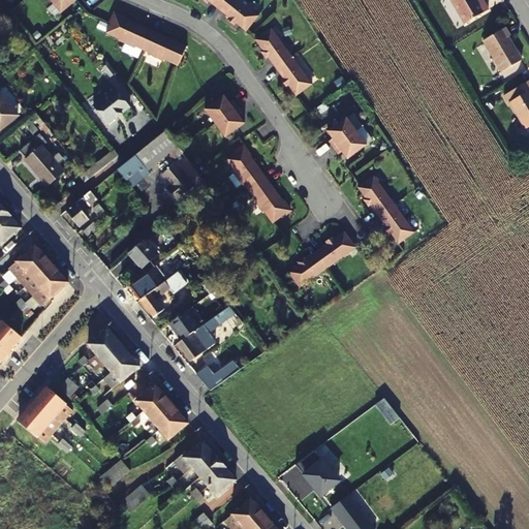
[(50,0),(55,6),(56,5),(62,12),(74,2),(76,0),(75,0),(50,0)]
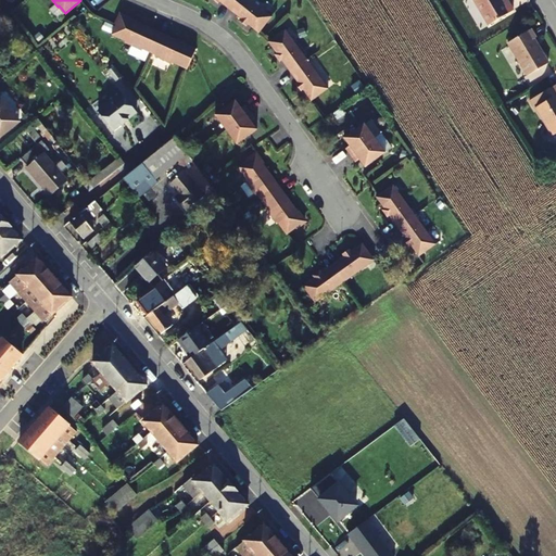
[(230,11),(238,0),(212,0),(217,4),(219,2),(230,11)]
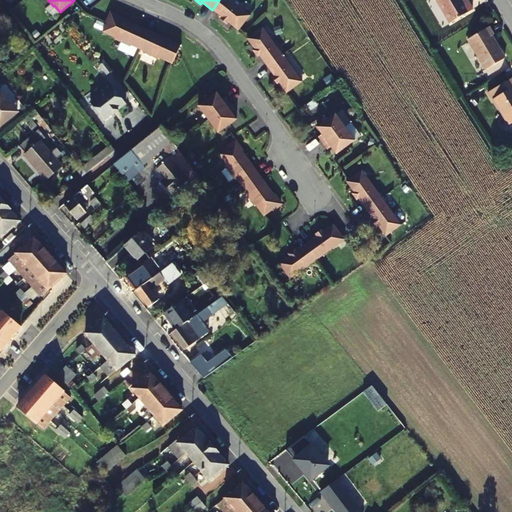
[(243,10),(230,0),(219,0),(212,10),(222,17),(220,20),(226,25),(229,22),(231,23),(231,25),(238,31),(239,29),(249,17),(242,12),(243,10)]
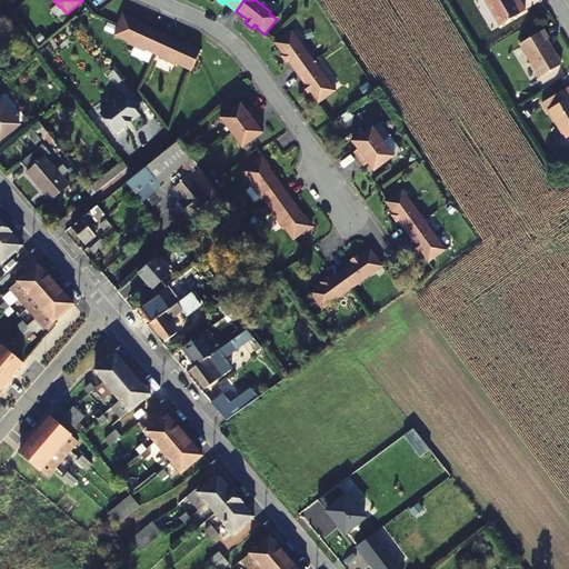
[(518,0),(515,0),(513,1),(512,0),(483,0),(500,27),(525,12),(526,11),(518,0)]
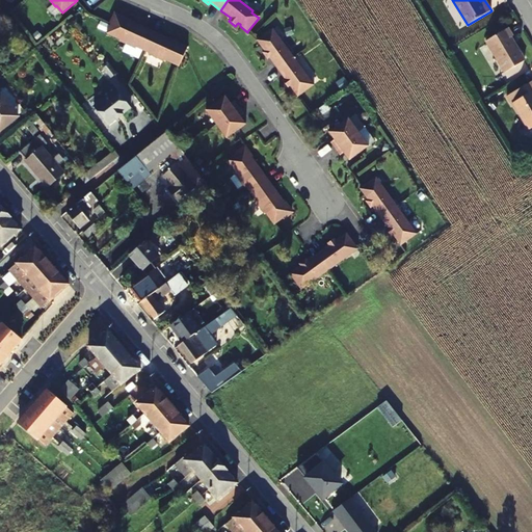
[(142,50),(151,30),(136,23),(135,25),(129,23),(130,21),(115,14),(110,25),(106,33),(120,40),(118,41),(135,48),(136,47),(142,50)]
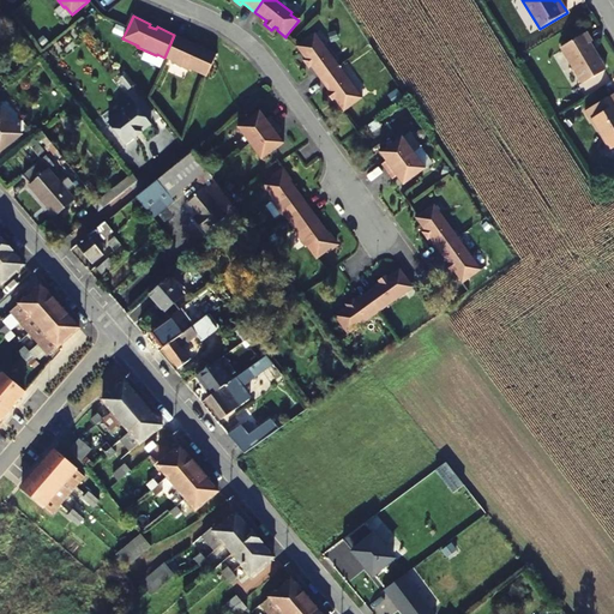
[(589,44),(591,42),(587,34),(561,48),(583,84),(606,71),(589,44)]
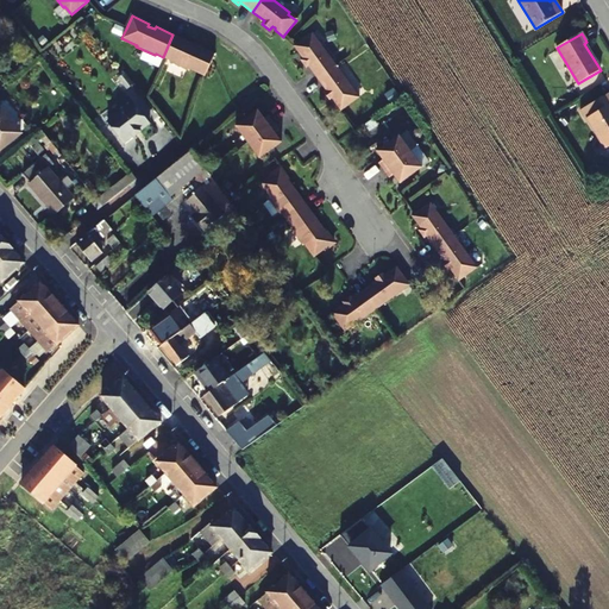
[(190,43),(173,35),(163,57),(170,61),(170,62),(188,70),(189,69),(203,76),(205,76),(215,54),(198,45),(196,49),(189,45),(190,43)]
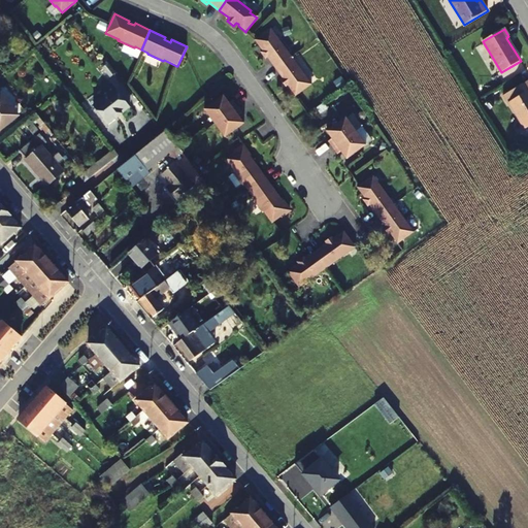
[(267,58),(274,68),(291,57),(276,36),(274,37),(269,30),(255,40),(260,47),(262,47),(263,50),(260,53),(265,60),(267,58)]
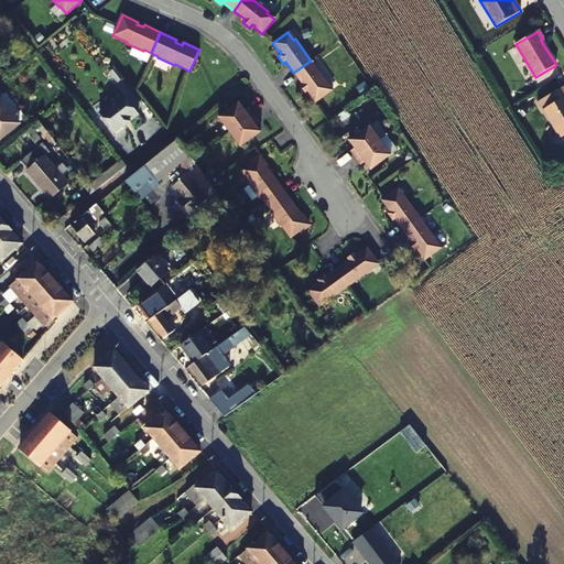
[(326,83),(311,61),(293,73),(302,85),(300,86),(304,94),(308,90),(310,93),(310,96),(315,104),(316,102),(331,91),(325,84),(326,83)]
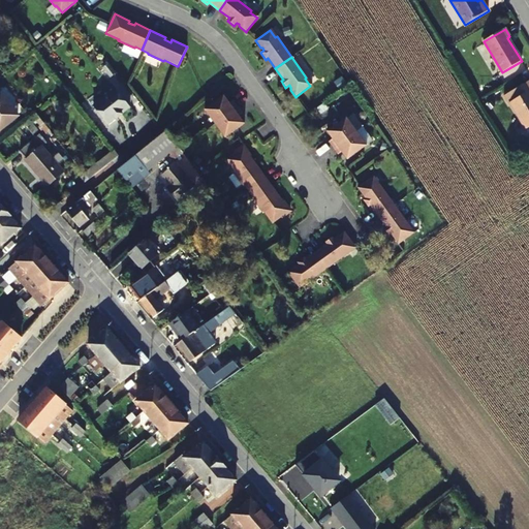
[(528,83),(504,97),(509,105),(510,104),(526,131),(528,128),(528,83)]
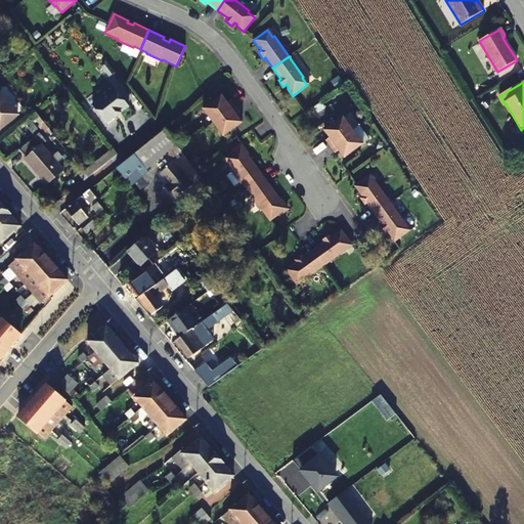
[(111,86),(89,106),(107,127),(129,106),(111,86)]
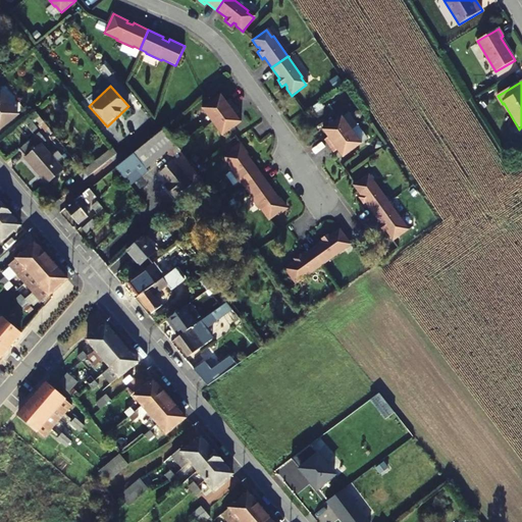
[(0,127),(18,114),(0,91),(0,127)]
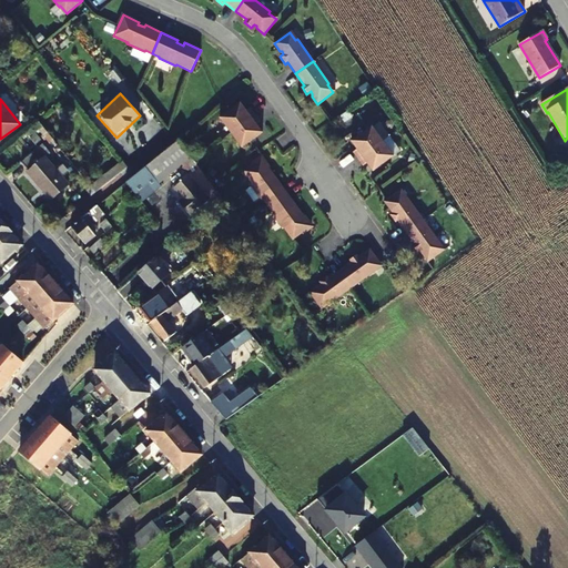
[(230,133),(255,114),(250,108),(246,111),(240,102),(229,111),(219,118),(230,133)]
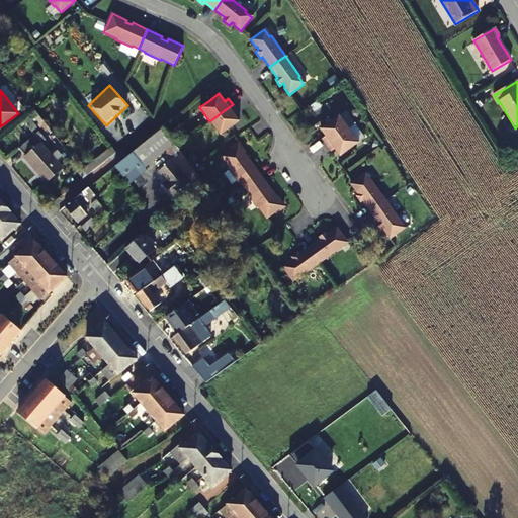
[(237,110),(233,104),(209,121),(220,135),(228,130),(239,120),(234,113),(237,110)]
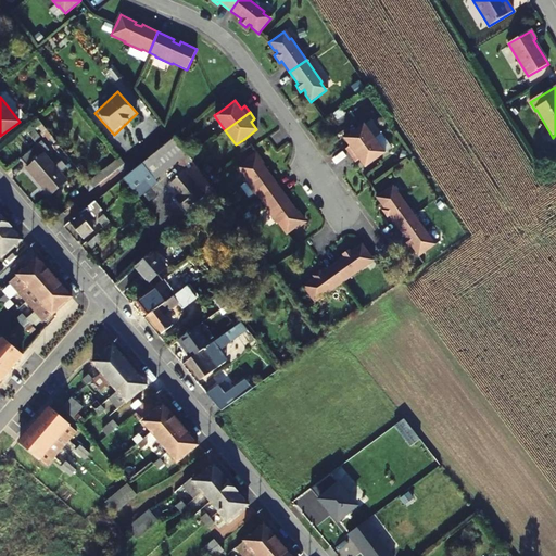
[(350,156),(374,139),(364,124),(355,129),(343,139),(349,147),(344,150),(350,156)]
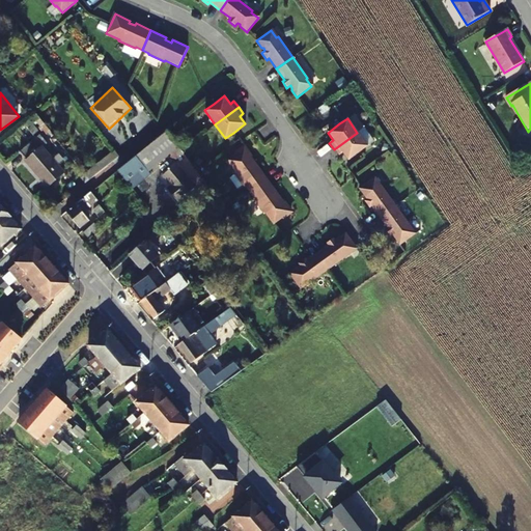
[(118,170),(133,188),(150,174),(148,171),(179,146),(168,131),(126,165),(118,170)]
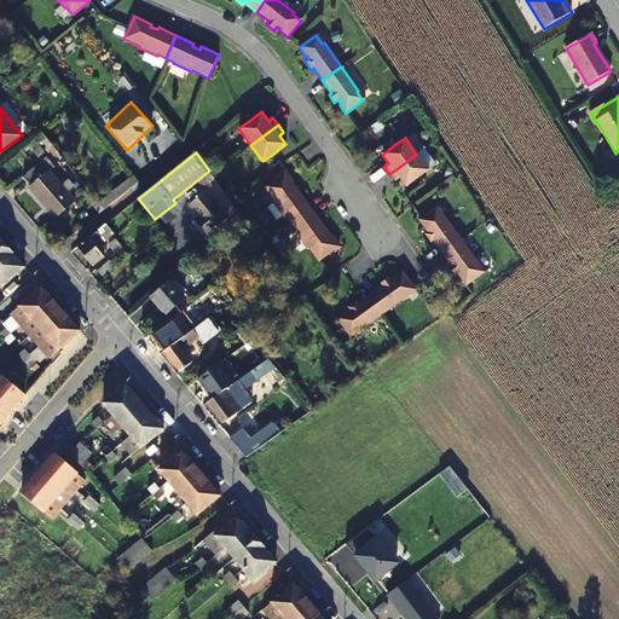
[(428,171),(416,155),(389,174),(394,181),(399,178),(405,187),(428,171)]
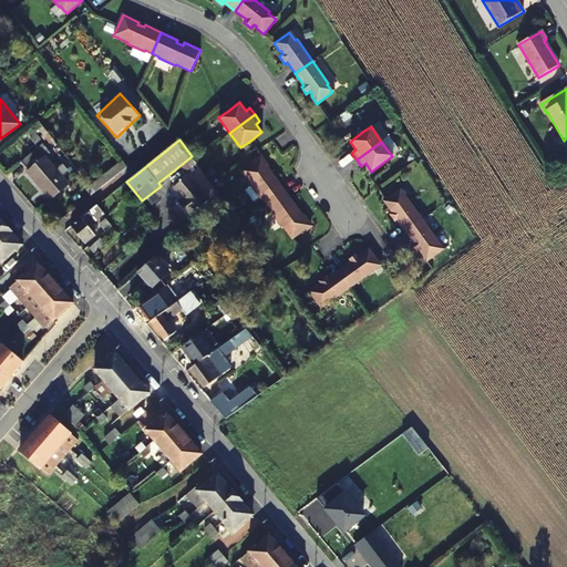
[(70,184),(63,176),(57,168),(43,154),(47,152),(41,145),(22,162),(30,169),(28,172),(52,199),(70,184)]
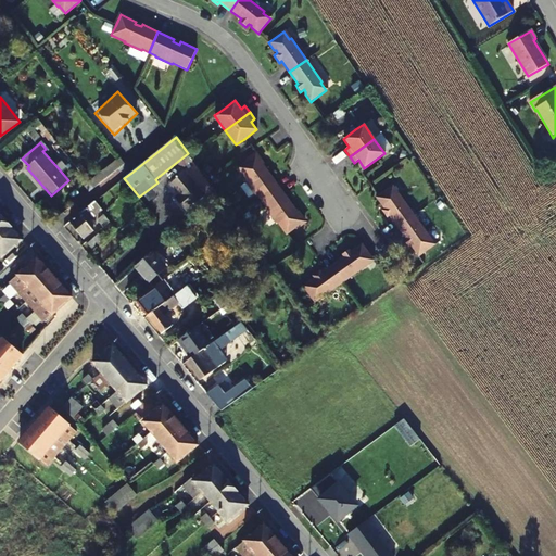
[(262,201),(279,188),(269,174),(267,176),(263,171),(265,168),(255,154),(237,167),(247,180),(244,181),(255,197),(256,196),(262,201)]
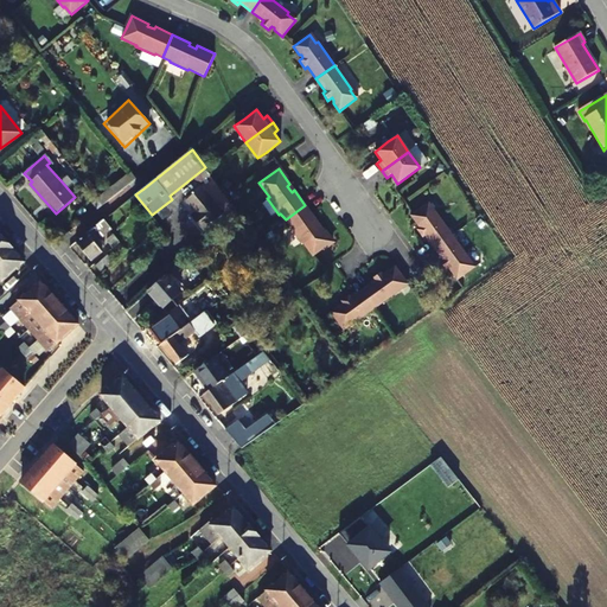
[(96,199),(102,206),(136,179),(131,172),(96,199)]
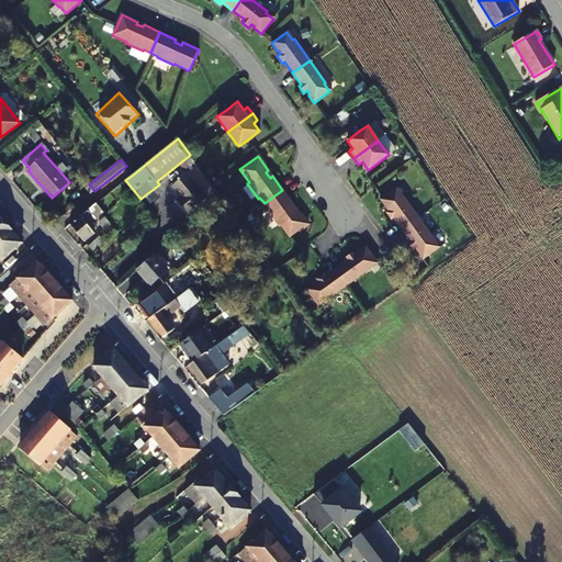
[(68,169),(63,163),(56,167),(63,175),(68,169)]
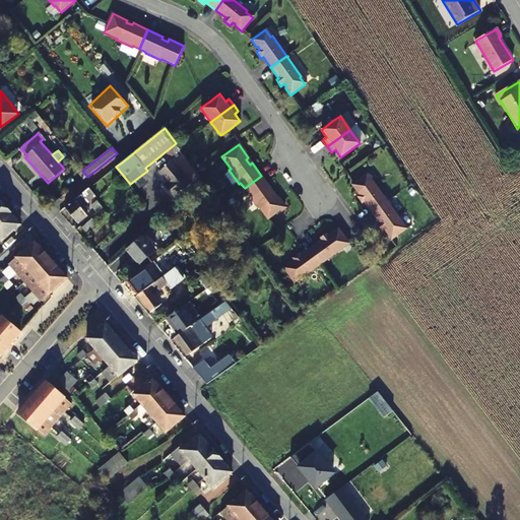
[(192,183),(173,160),(159,173),(167,182),(164,185),(175,198),(192,183)]
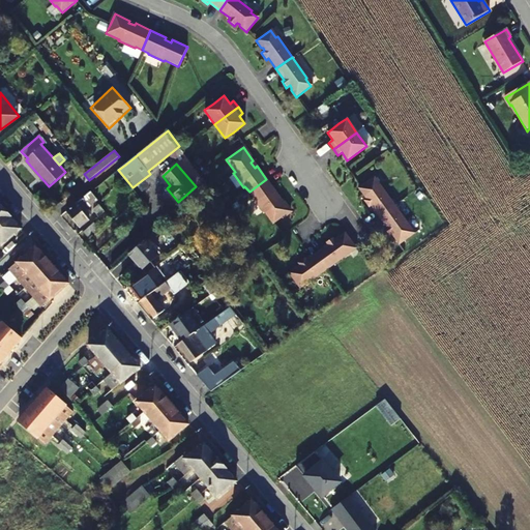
[(361,186),(357,188),(363,196),(365,196),(366,199),(363,201),(369,208),(371,206),(378,217),(394,205),(379,184),(378,185),(373,178),(361,186)]
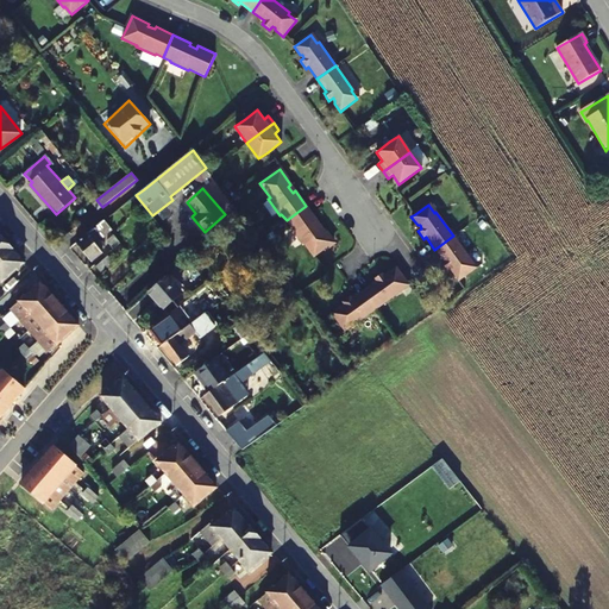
[(313,258),(333,243),(322,228),(320,230),(315,224),(318,221),(306,206),(287,220),(292,227),(289,228),(301,245),(303,244),(313,258)]
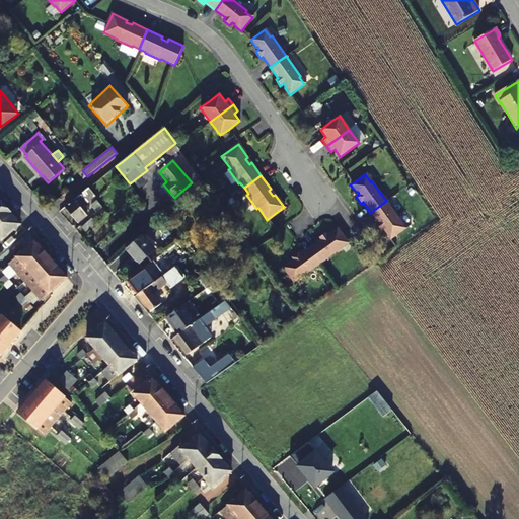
[(95,195),(107,184),(102,177),(94,183),(66,207),(79,223),(88,215),(87,213),(90,211),(85,205),(96,196),(95,195)]
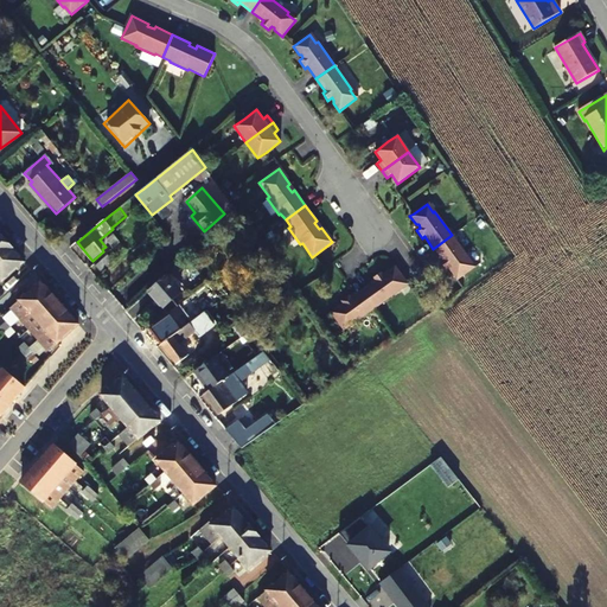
[(113,247),(120,241),(114,235),(107,240),(113,247)]
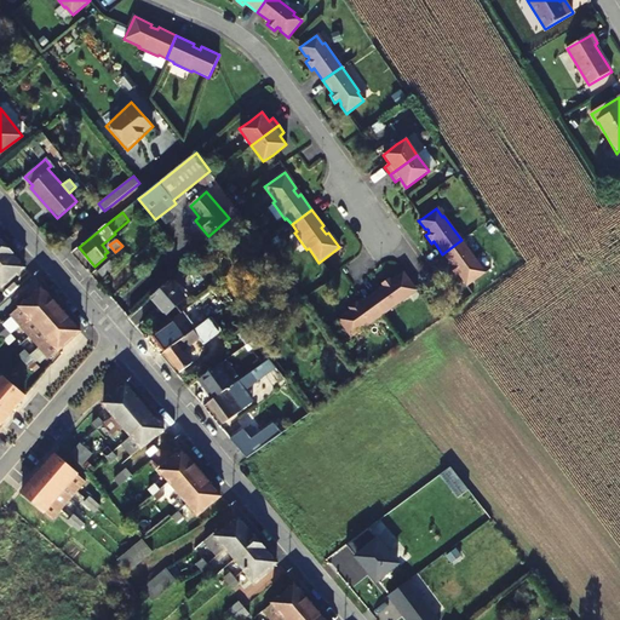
[(478,265),(461,240),(442,254),(451,267),(448,268),(454,276),(458,273),(460,276),(459,279),(466,287),(483,275),(476,267),(478,265)]
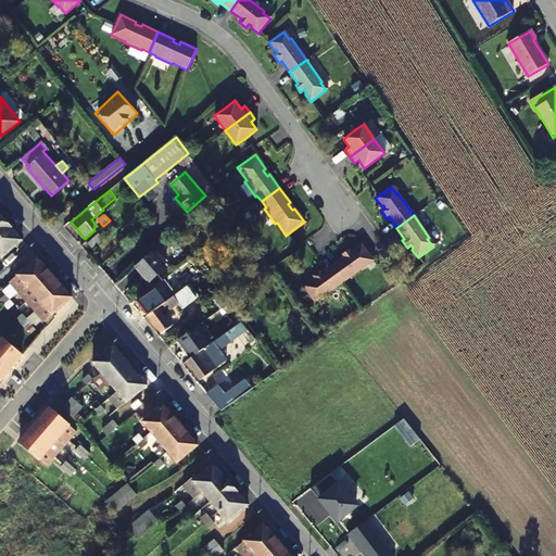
[(0,224),(0,241),(13,230),(4,220),(0,224)]
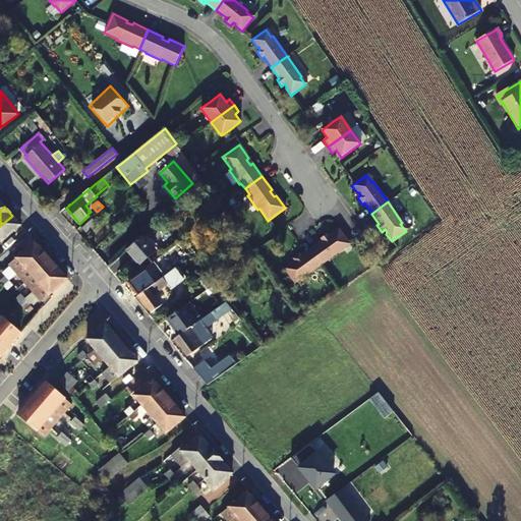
[(0,242),(20,225),(12,216),(0,226),(0,242)]
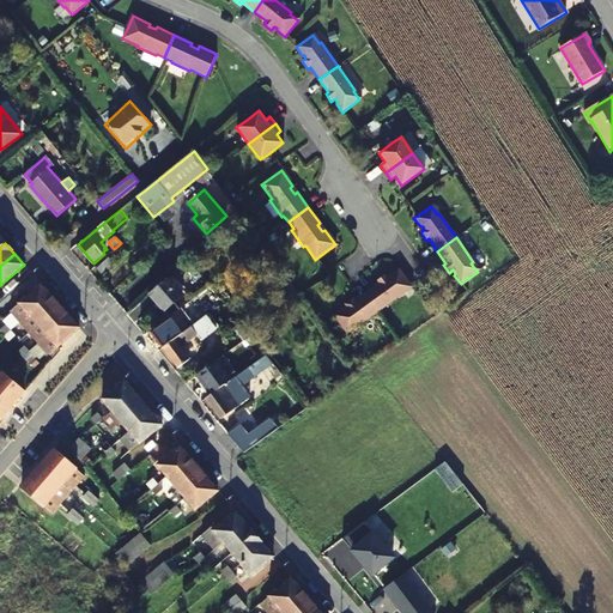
[(103,274),(115,263),(109,256),(97,268),(103,274)]
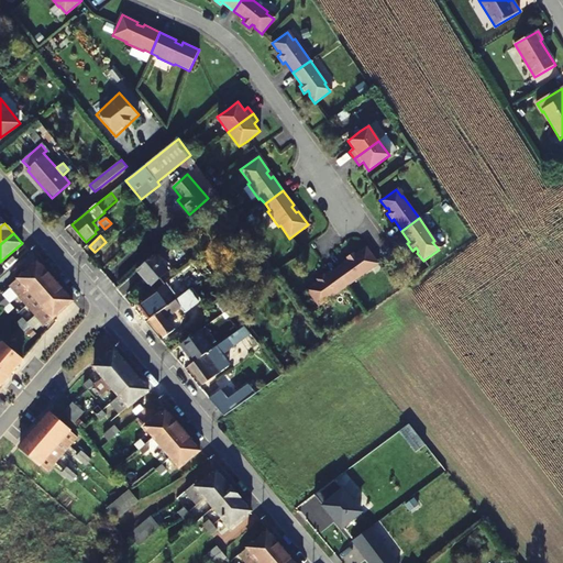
[(168,272),(159,262),(179,244),(174,238),(138,269),(152,286),(168,272)]
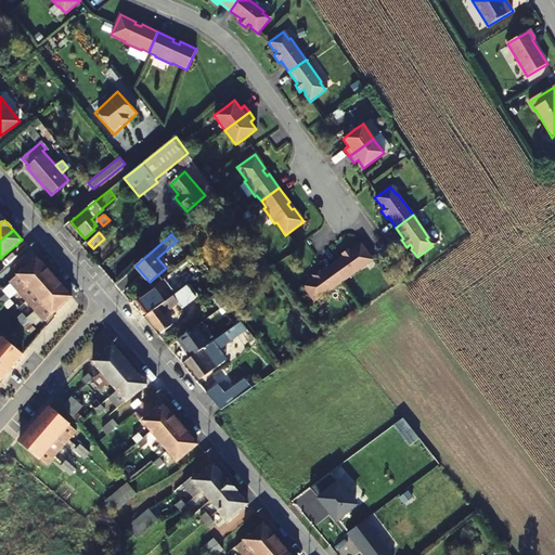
[(340,255),(341,257),(331,265),(343,282),(364,266),(363,265),(372,259),(361,244),(352,249),(352,252),(350,253),(348,249),(340,255)]
